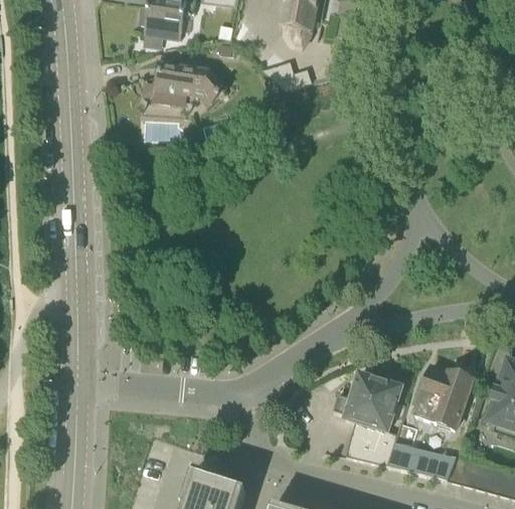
[(148,0),(144,32),(179,37),(183,12),(193,13),(195,0),(148,0)]
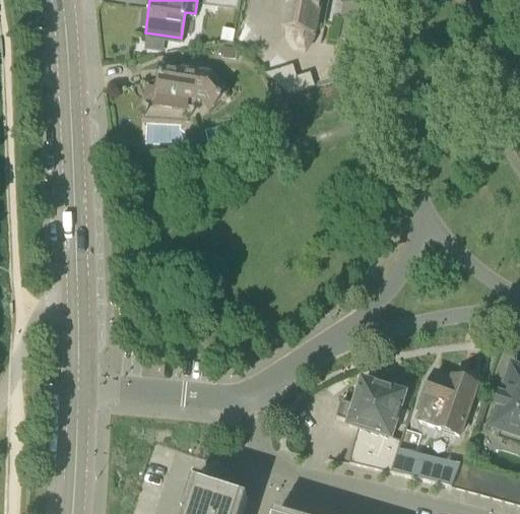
[(293,33),(298,47),(306,48),(313,38),(320,0),(287,0),(283,24),(294,26),(293,33)]
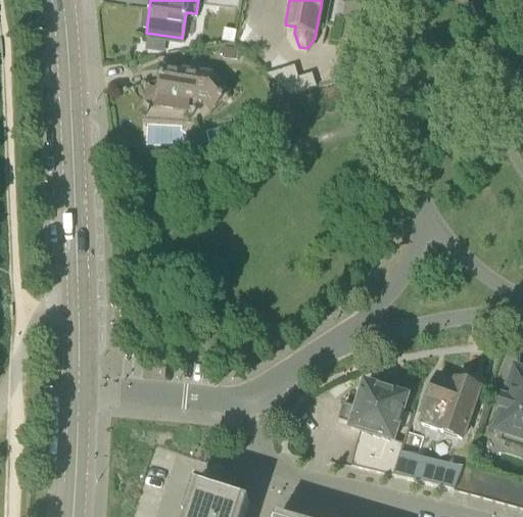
[(225,44),(222,56),(234,58),(237,47),(225,44)]
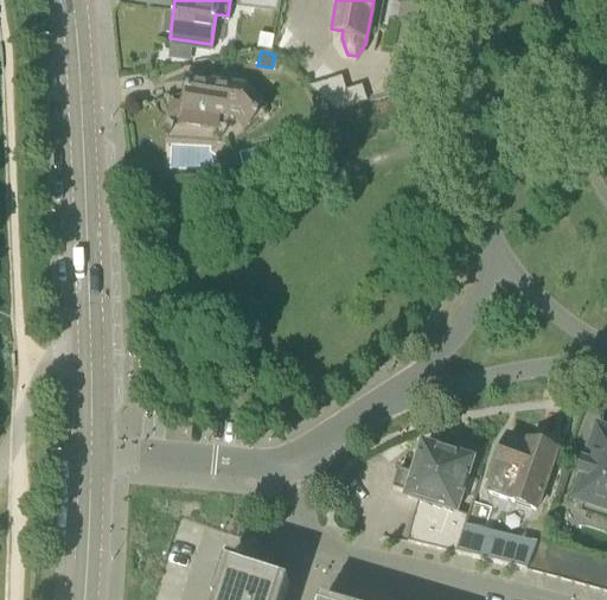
[(266,104),(241,76),(235,82),(202,76),(204,66),(191,65),(185,104),(249,114),(251,117),(266,104)]
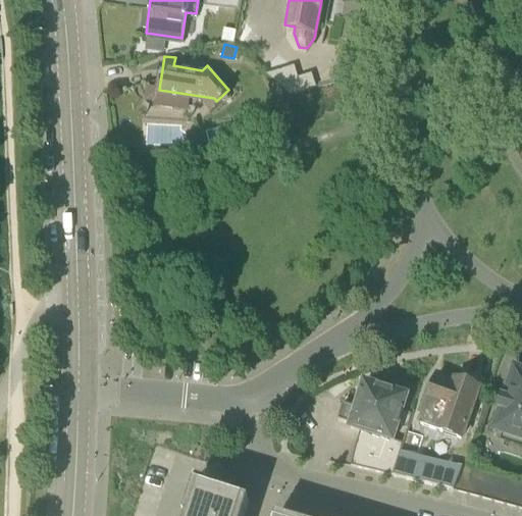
[(295,62),(268,70),(291,91),(316,83),(312,69),(298,74),(295,62)]
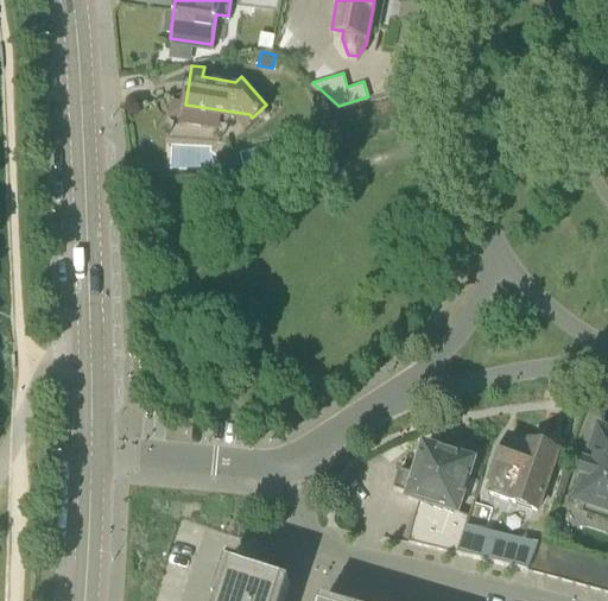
[(233,162),(229,157),(223,157),(220,160),(219,166),(223,170),(228,171),(233,166),(233,162)]
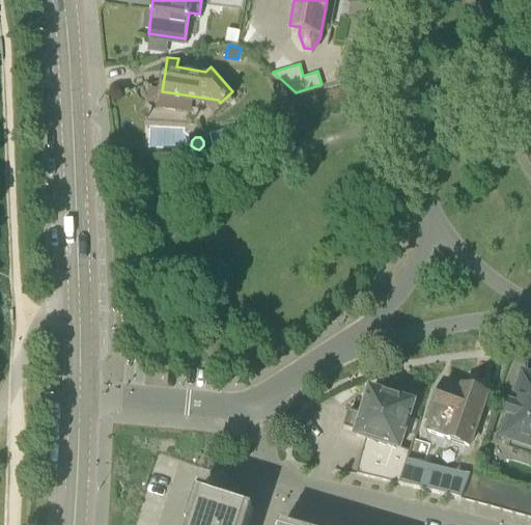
[(530,372),(530,374),(524,370),(513,401),(509,399),(505,413),(510,415),(504,435),(513,438),(511,443),(530,449),(530,372)]
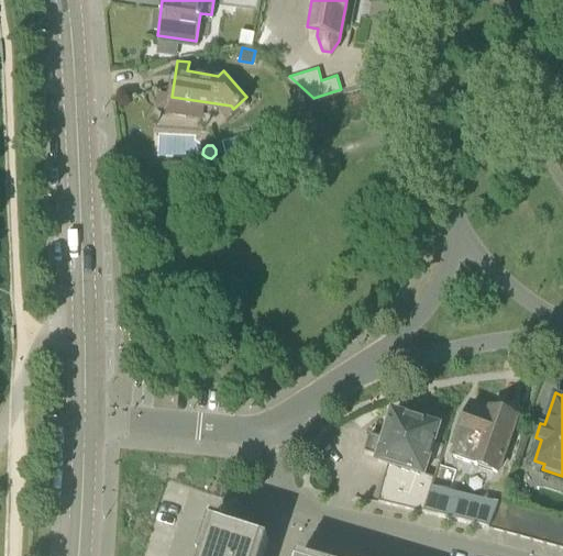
[(466,419),(460,417),(452,441),(457,443),(453,453),(497,468),(516,414),(512,413),(514,409),(497,403),(496,409),(472,400),(466,419)]
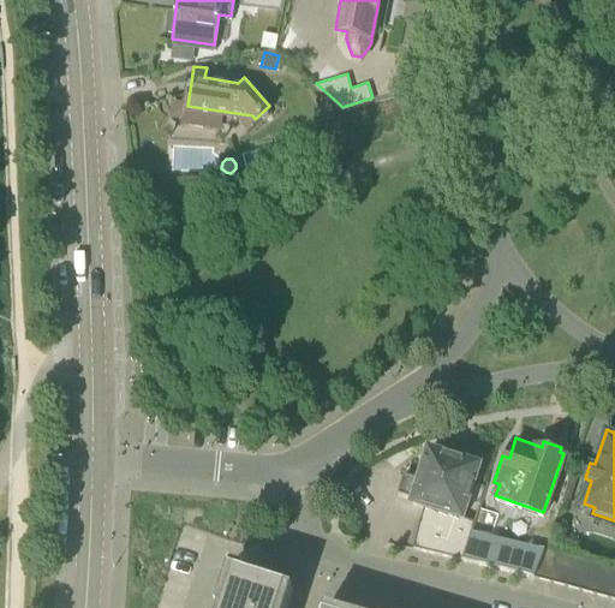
[(421,518),(415,544),(463,556),(471,530),(470,530),(459,526),(479,463),(451,454),(453,449),(436,443),(434,449),(430,447),(421,476),(405,471),(398,490),(415,496),(413,500),(425,504),(421,518)]
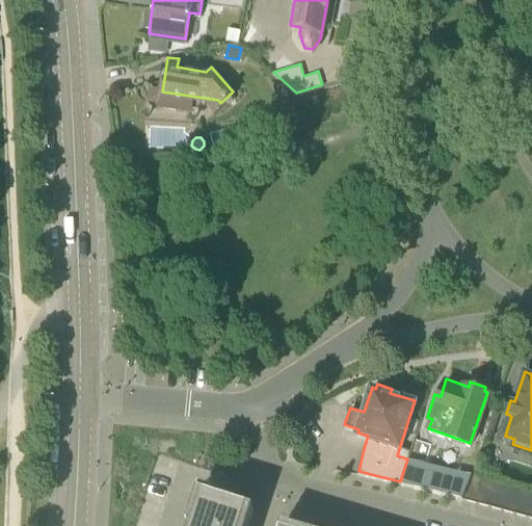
[(407,458),(400,481),(463,496),(471,473),(423,462),(429,442),(413,437),(406,458),(407,458)]
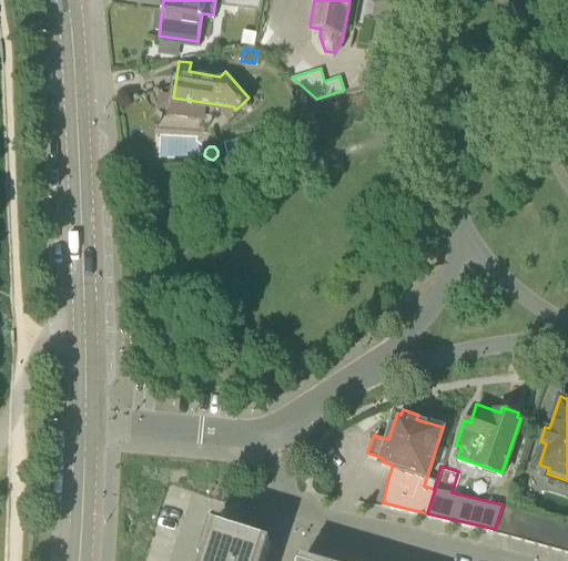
[(495,529),(508,532),(516,505),(504,501),(503,505),(495,529)]
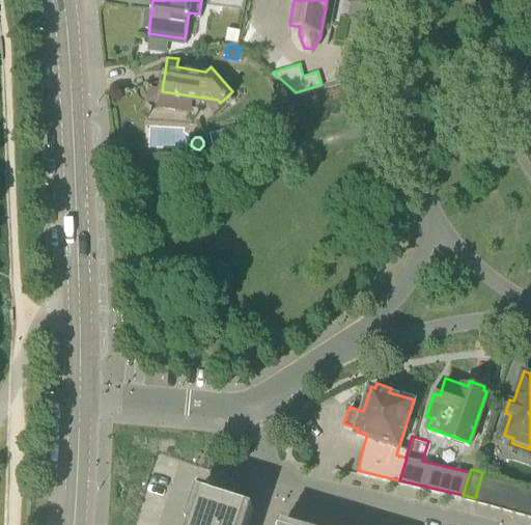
[(482,472),(475,498),(487,502),(495,475),(482,472)]
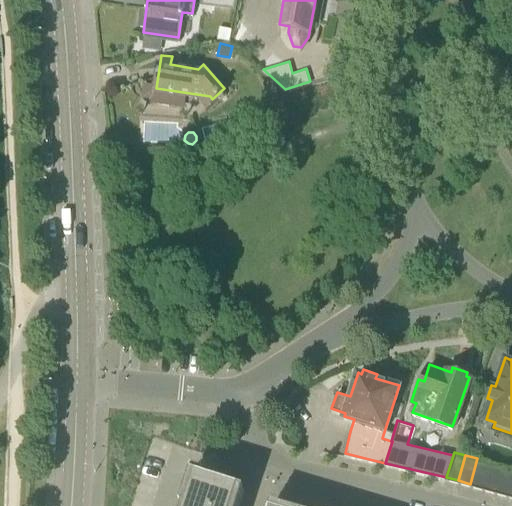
[(477,458),(470,484),(482,487),(489,462),(477,458)]
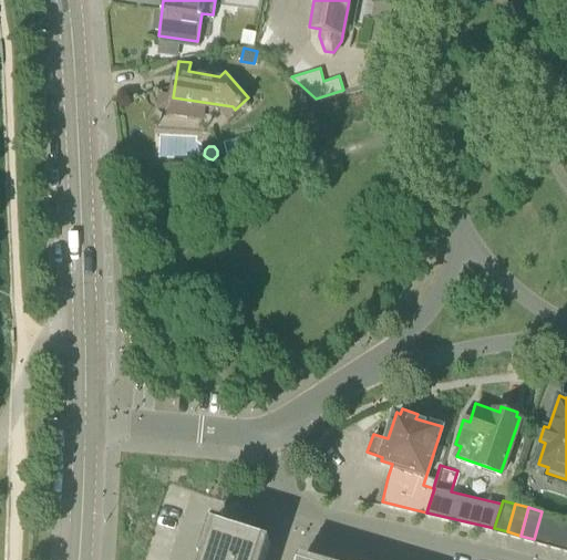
[(542,511),(534,539),(547,542),(555,515),(542,511)]
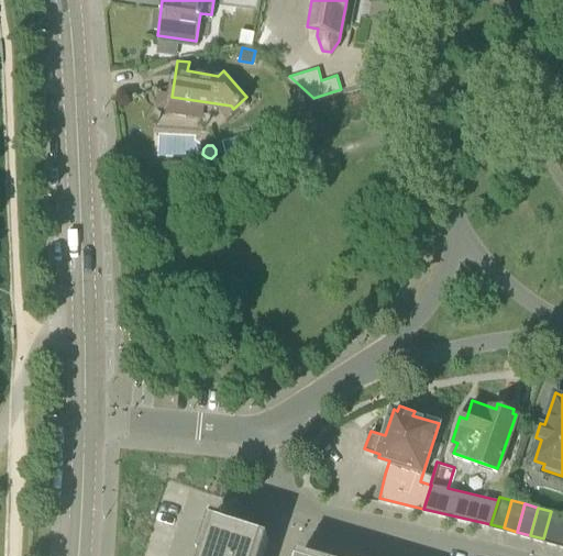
[(562,514),(551,511),(543,538),(556,543),(562,519),(562,514)]
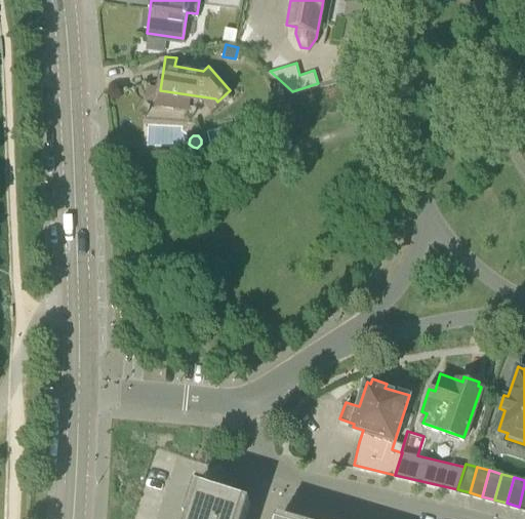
[(201,485),(190,518),(239,518),(246,500),(201,485)]
